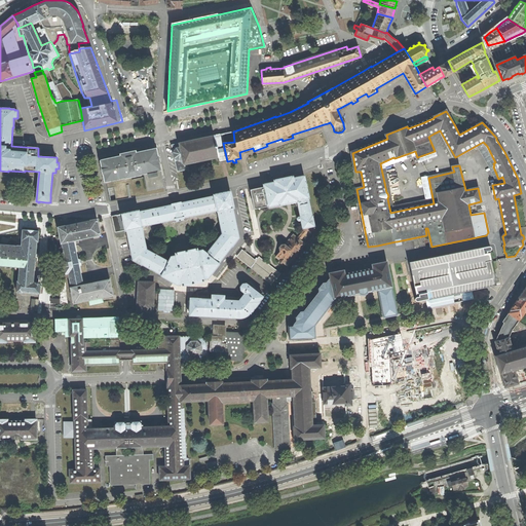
[(172,145),(177,172),(186,170),(185,164),(218,157),(219,162),(227,161),(223,143),(221,134),(172,145)]
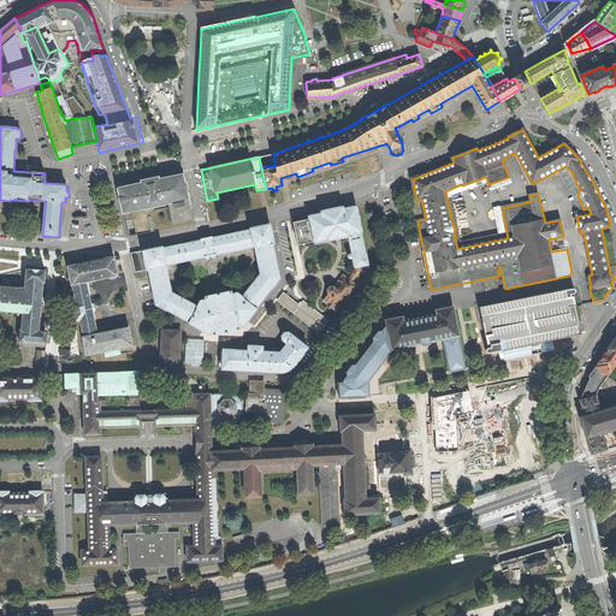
[(120,203),(123,213),(126,213),(147,208),(153,207),(153,208),(159,207),(160,206),(165,205),(169,203),(173,223),(191,218),(188,200),(189,199),(187,190),(188,189),(187,183),(185,183),(183,173),(160,178),(159,177),(141,181),(141,183),(118,188),(118,189),(119,196),(120,203)]
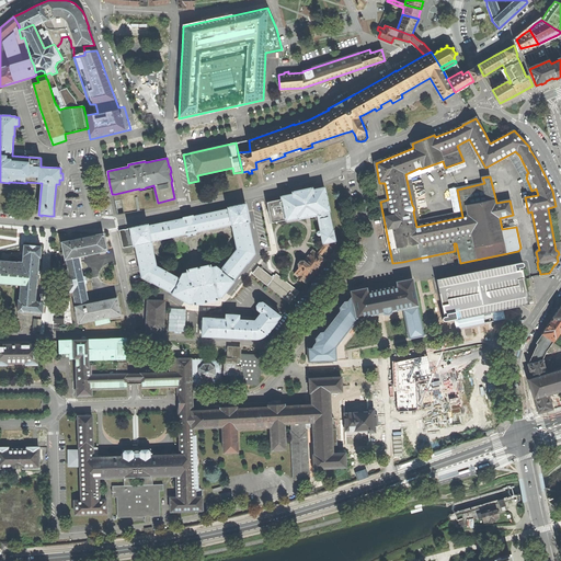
[(294,273),(307,284),(325,260),(320,255),(328,247),(327,242),(335,241),(333,229),(332,229),(329,212),(330,212),(328,205),(328,204),(325,194),(325,193),(324,186),(312,189),(312,187),(292,192),(293,194),(281,196),(281,199),(266,203),(271,222),(285,220),(286,220),(297,218),(298,219),(317,215),(320,230),(319,230),(318,230),(317,232),(317,235),(319,236),(320,235),(322,243),(323,243),(323,247),(318,254),(312,250),(304,261),(304,260),(300,261),(298,263),(298,266),(299,267),(294,273)]
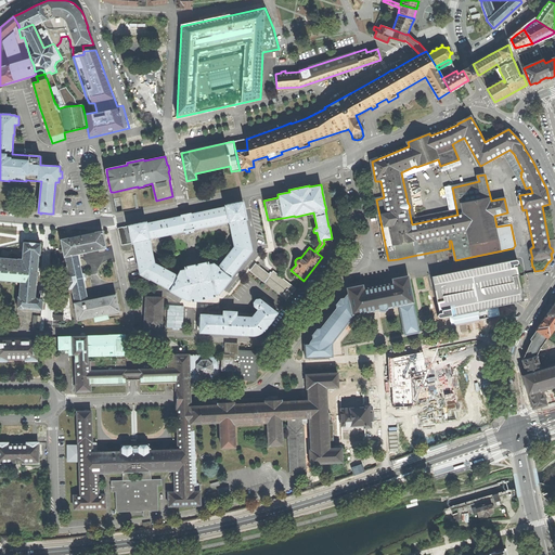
[(131,249),(130,247),(133,247),(132,243),(133,243),(140,274),(150,280),(150,279),(170,291),(188,300),(192,299),(192,300),(197,299),(198,299),(209,297),(215,296),(215,295),(219,294),(231,278),(245,259),(246,259),(253,250),(250,243),(250,242),(245,219),(246,219),(243,201),(226,205),(226,206),(191,214),(191,213),(181,215),(181,216),(146,222),(146,221),(118,228),(121,245),(123,249),(125,248),(126,252),(131,249)]
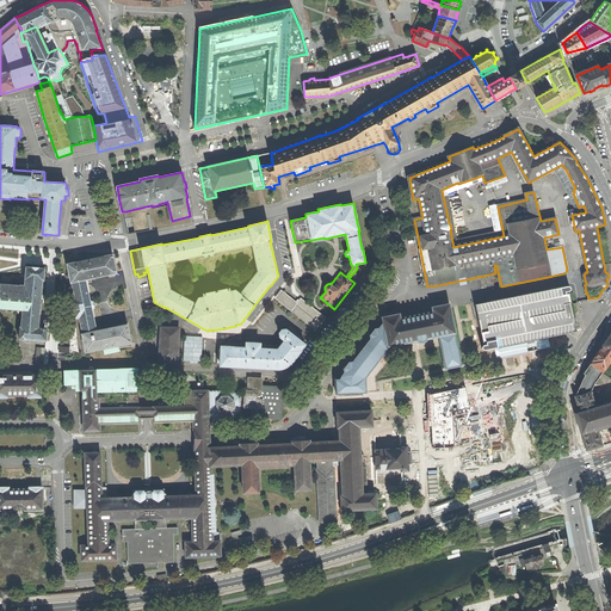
[(68,320),(71,355),(78,353),(75,323),(80,322),(82,333),(78,334),(82,353),(93,351),(93,350),(102,349),(102,355),(119,351),(118,345),(131,343),(128,323),(119,325),(119,326),(105,328),(97,331),(92,309),(94,308),(93,301),(91,301),(86,279),(94,278),(94,277),(107,275),(109,275),(117,273),(113,254),(105,255),(105,257),(75,263),(74,261),(67,264),(72,283),(72,282),(75,297),(71,298),(71,301),(72,301),(74,314),(74,319),(68,320)]
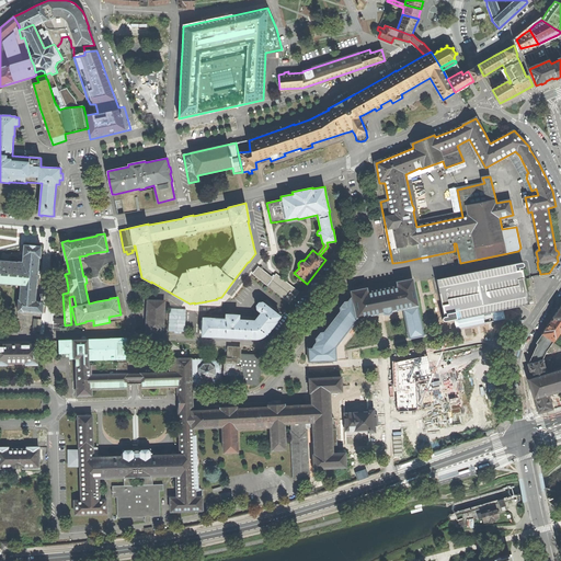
[(0,283),(21,285),(20,299),(19,299),(18,311),(24,311),(43,312),(44,301),(35,300),(39,258),(41,258),(42,247),(24,244),(23,262),(0,260),(0,283)]
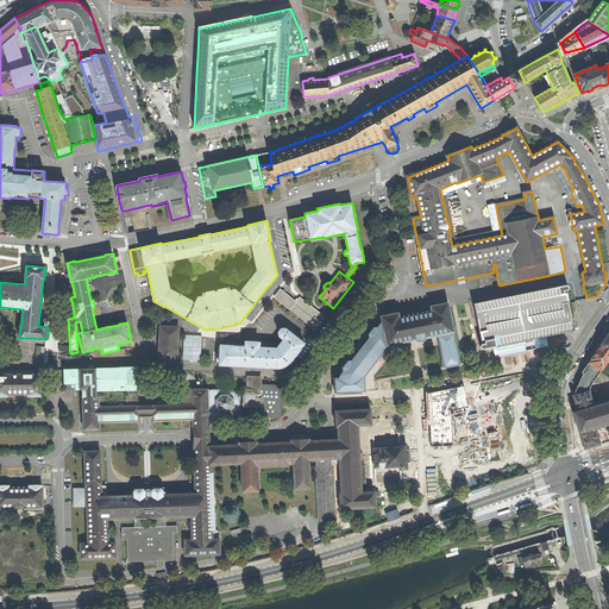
[(481,347),(482,349),(560,333),(575,331),(572,319),(567,293),(565,294),(564,292),(566,290),(569,289),(569,287),(567,286),(566,286),(475,303),(482,340),(485,340),(485,343),(482,343),(481,345),(481,347)]
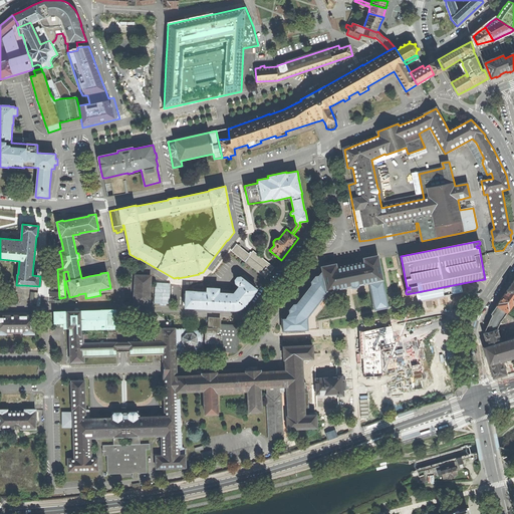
[(232,250),(266,277),(274,267),(253,251),(250,254),(236,244),(232,250)]
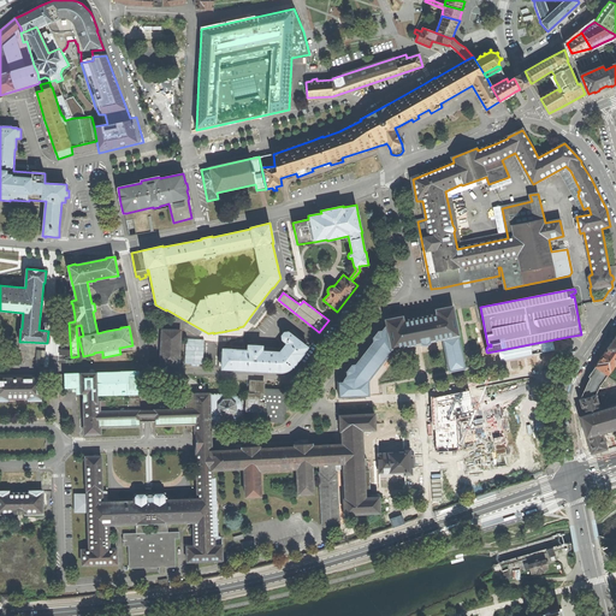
[(341,381),(341,397),(369,395),(369,381),(395,349),(408,347),(409,345),(420,343),(420,345),(421,351),(433,349),(433,343),(431,341),(443,338),(449,372),(465,368),(471,367),(467,350),(461,351),(452,312),(452,308),(437,311),(438,315),(404,323),(403,318),(386,321),(388,326),(385,326),(383,330),(379,331),(373,338),(374,341),(356,363),(353,365),(348,371),(348,374),(344,380),(344,381),(341,381)]
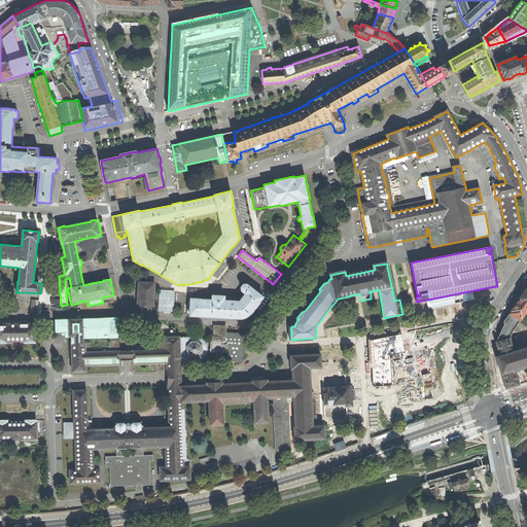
[(139,282),(138,312),(153,312),(154,283),(139,282)]
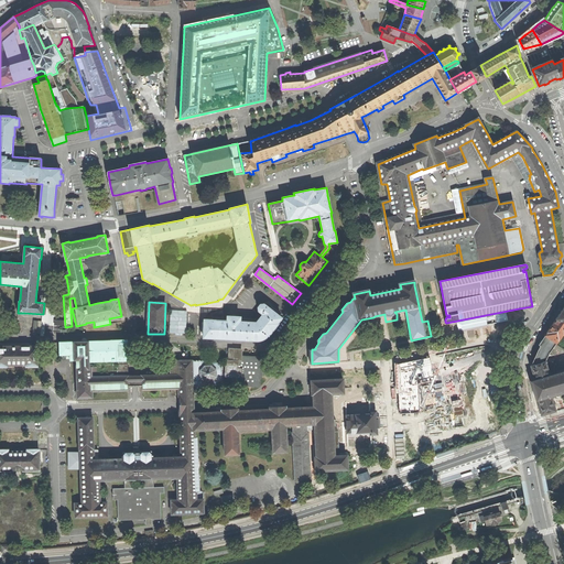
[(225,339),(255,342),(263,339),(269,335),(279,324),(278,323),(282,317),(278,314),(279,312),(271,306),(270,307),(266,304),(264,305),(263,303),(260,304),(258,307),(258,311),(262,314),(257,322),(240,321),(241,314),(237,313),(231,313),(227,313),(227,321),(204,320),(203,338),(225,339)]
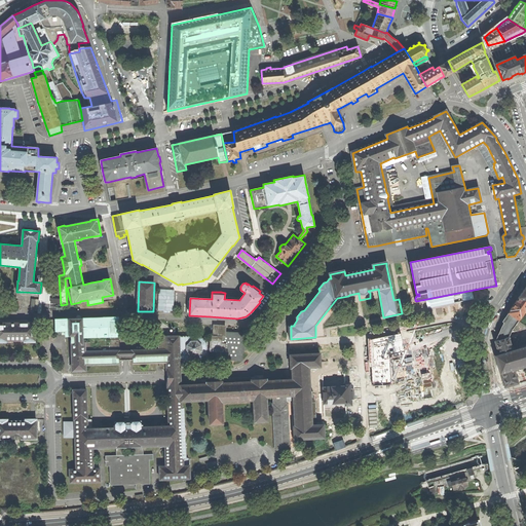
[(174,310),(175,290),(159,289),(158,310),(174,310)]
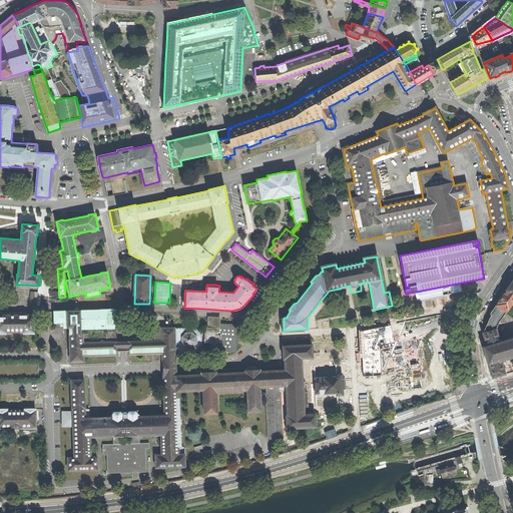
[(502,297),(496,305),(502,309),(507,312),(512,305),(512,303),(512,294),(507,291),(502,297)]
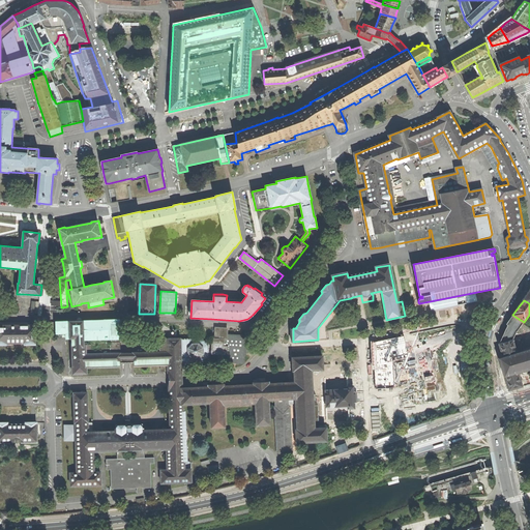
[(31,301),(30,314),(34,315),(34,313),(38,313),(39,301),(31,301)]
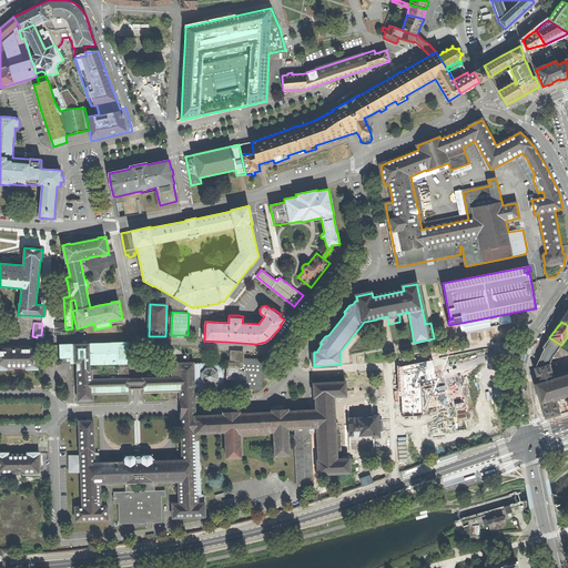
[(538,395),(546,418),(560,414),(557,399),(559,398),(559,396),(561,395),(564,396),(566,395),(567,394),(567,393),(567,373),(554,378),(549,364),(549,351),(556,342),(549,337),(546,343),(544,346),(546,347),(535,368),(538,379),(535,381),(536,385),(537,391),(537,394),(538,395)]
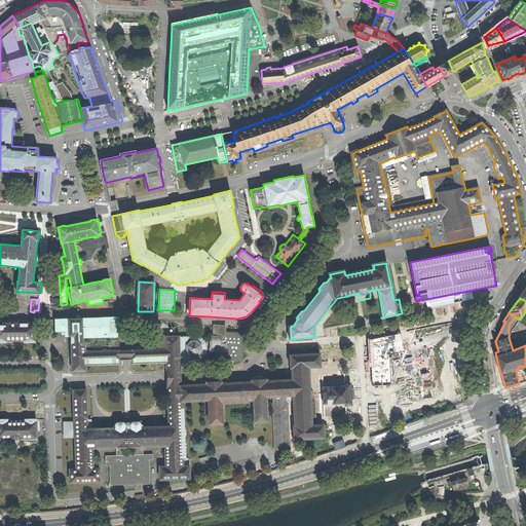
[(72,342),(73,371),(86,371),(86,365),(120,364),(118,317),(55,321),(57,332),(66,332),(66,337),(72,337),(72,342)]
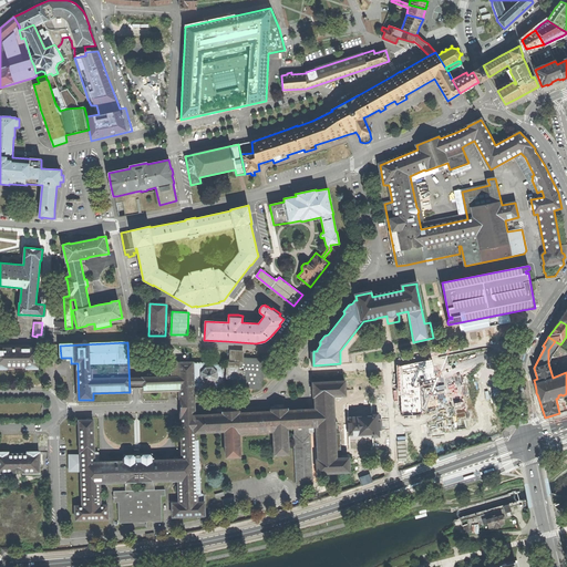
[(0,369),(7,369),(7,368),(27,368),(27,370),(38,370),(39,368),(39,350),(38,349),(0,348),(0,369)]
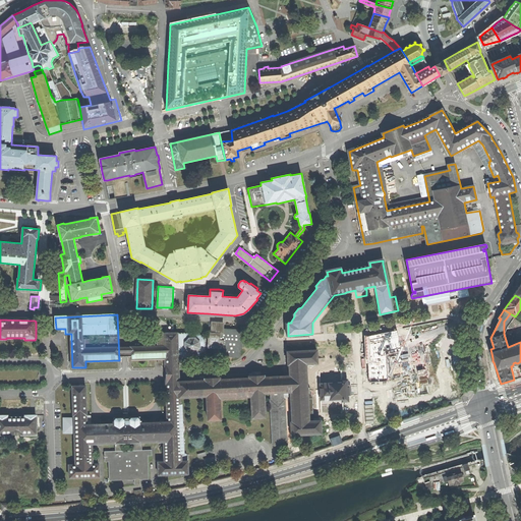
[(210,333),(209,348),(216,349),(216,347),(220,348),(220,352),(227,353),(227,356),(240,357),(242,336),(251,336),(251,331),(224,330),(224,324),(213,323),(212,333),(210,333)]
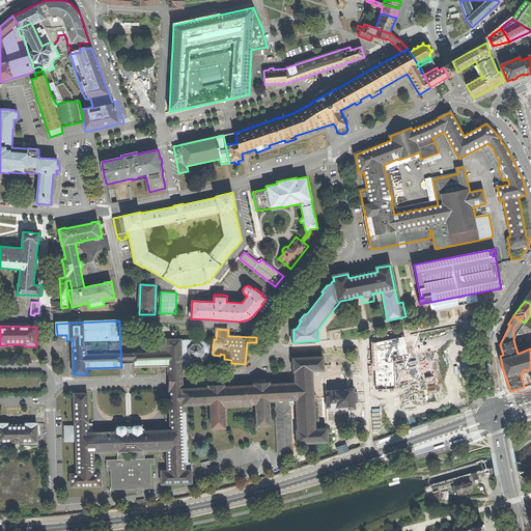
[(371,342),(375,389),(395,388),(395,363),(410,360),(404,336),(371,342)]
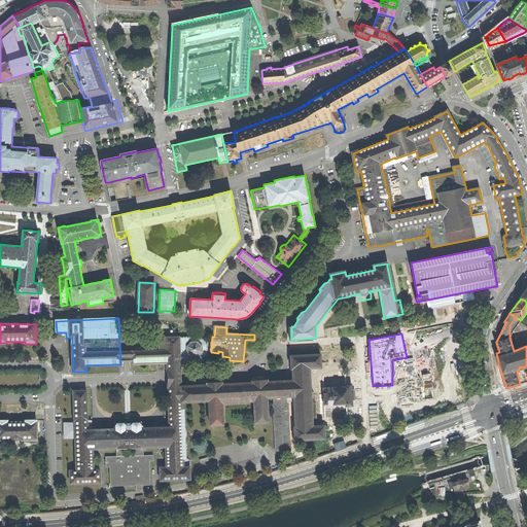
[(167,339),(155,339),(156,351),(133,352),(134,364),(168,363),(169,387),(182,387),(181,362),(188,362),(189,362),(201,362),(208,355),(208,344),(200,338),(189,338),(186,338),(180,338),(179,338),(173,338),(167,339)]
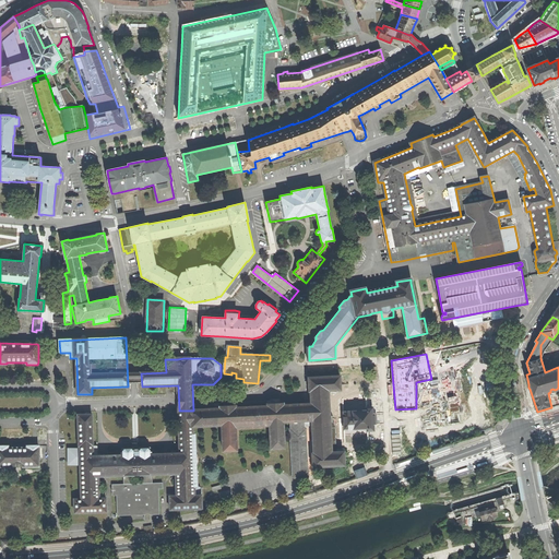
[(329,391),(342,390),(341,377),(309,378),(310,392),(311,392),(312,404),(284,405),(284,403),(280,404),(280,402),(273,402),(272,404),(268,404),(268,406),(237,407),(237,405),(232,405),(232,404),(225,404),(225,406),(221,406),(221,408),(193,411),(193,427),(223,426),(224,451),(237,450),(236,428),(270,426),(272,449),(285,448),(284,423),(292,421),(292,429),(290,430),(294,478),(310,477),(307,429),(306,429),(306,421),(313,421),(314,453),(313,453),(314,466),(345,465),(345,452),(336,452),(334,426),(335,423),(335,419),(333,416),(330,415),(329,391)]
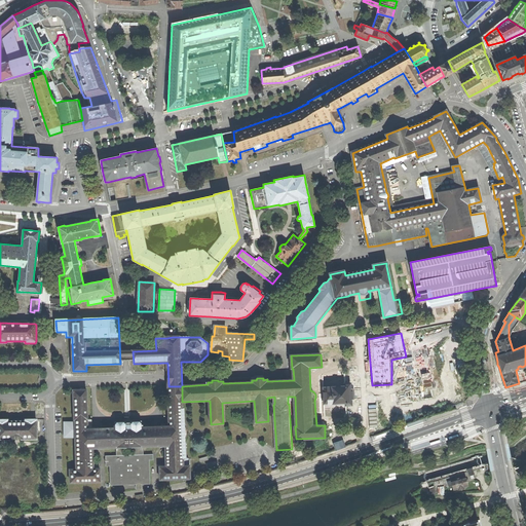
[(318,395),(315,395),(315,398),(318,398),(325,398),(325,405),(346,404),(346,406),(352,406),(352,400),(354,400),(354,395),(354,388),(351,388),(351,383),(345,383),(345,386),(324,387),(325,395),(318,395)]
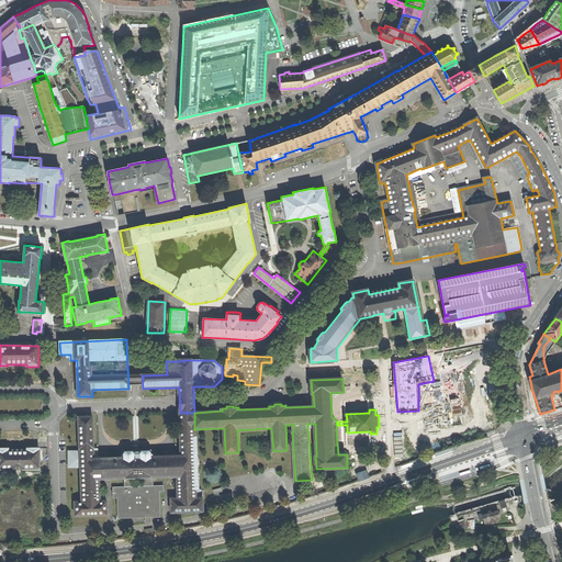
[(124,458),(94,458),(81,459),(81,468),(82,502),(76,502),(76,516),(109,515),(108,501),(101,502),(100,480),(125,479),(126,487),(114,487),(114,498),(119,498),(120,519),(146,518),(146,524),(153,524),(153,518),(161,518),(160,492),(165,492),(165,485),(154,486),(154,478),(178,476),(178,498),(171,499),(172,513),(204,512),(203,497),(197,498),(197,491),(199,489),(199,486),(198,472),(200,470),(201,467),(201,461),(200,458),(198,454),(197,437),(194,436),(194,429),(194,413),(180,413),(181,456),(152,457),(152,450),(141,451),(141,449),(141,446),(138,446),(135,446),(135,449),(134,451),(124,451),(124,458)]
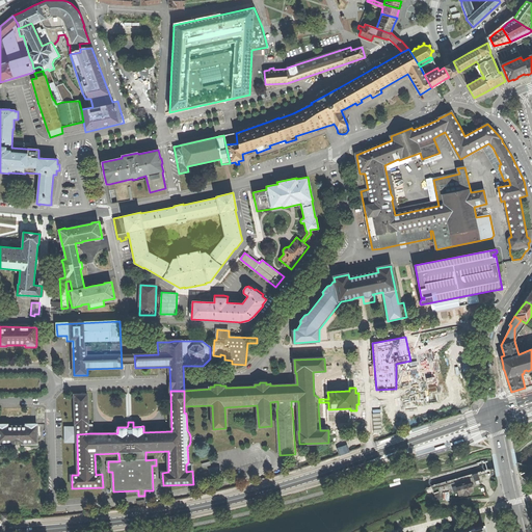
[(77,427),(77,434),(89,433),(88,395),(75,395),(76,425),(77,425),(77,427)]
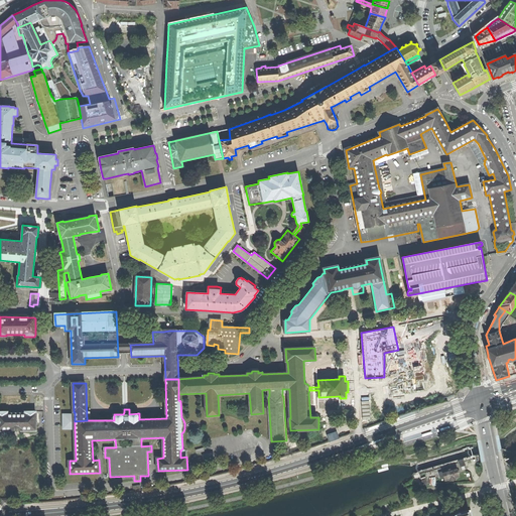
[(0,411),(0,430),(37,431),(37,429),(37,414),(36,414),(36,412),(26,412),(26,413),(8,413),(8,412),(0,411)]
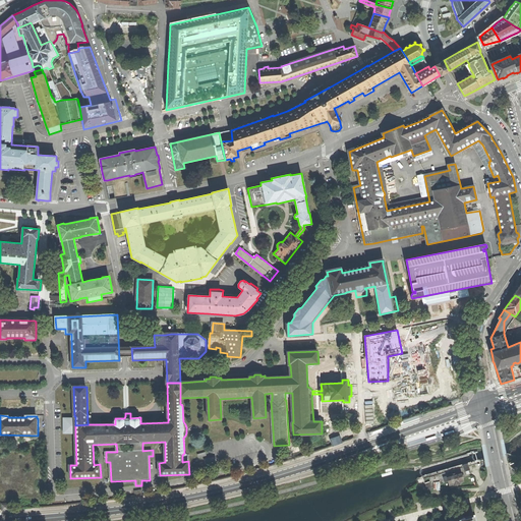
[(71,433),(71,416),(62,417),(62,433),(71,433)]
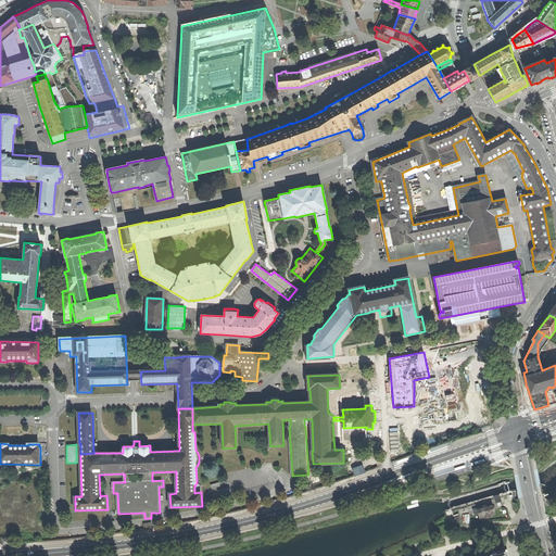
[(363,465),(353,469),(355,476),(366,472),(363,465)]
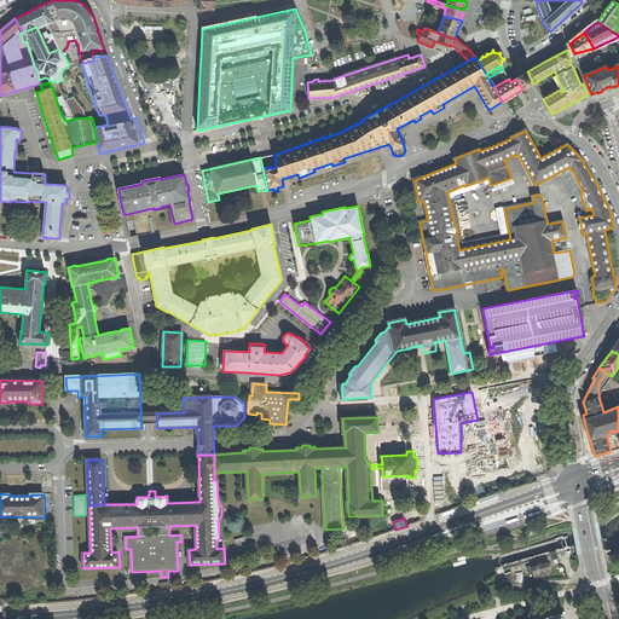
[(244,545),(247,553),(259,549),(258,543),(244,545)]
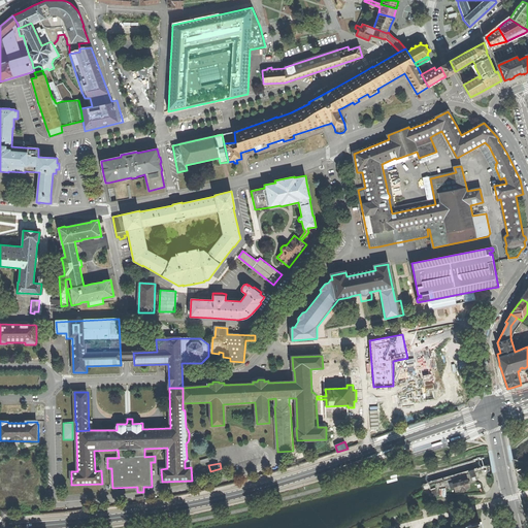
[(468,482),(467,477),(452,482),(452,483),(450,484),(451,489),(454,489),(455,492),(459,491),(460,492),(463,491),(466,491),(465,489),(469,488),(469,485),(470,485),(469,481),(468,482)]
